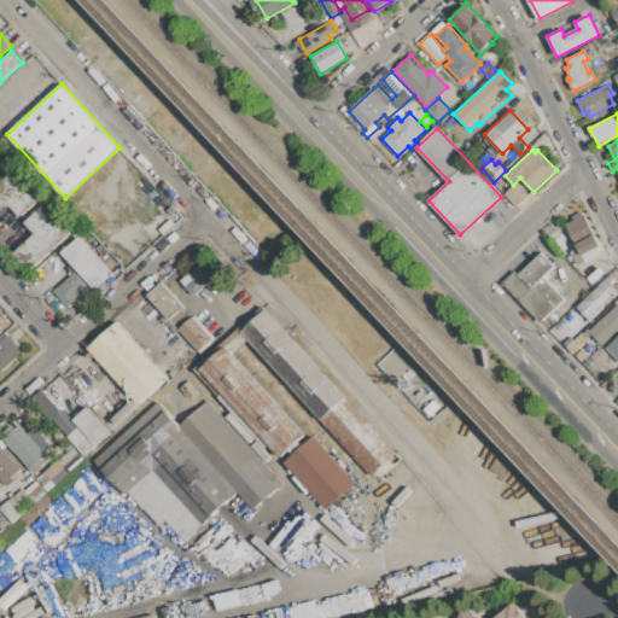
[(0,181),(12,170),(39,200),(21,217),(10,205),(0,214),(0,181)]
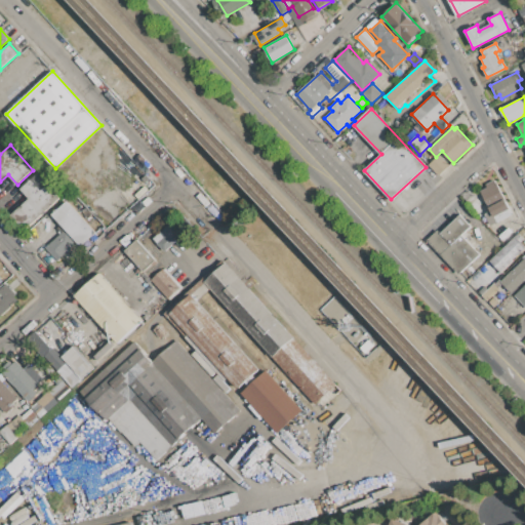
[(429,165),(440,154),(449,165),(438,175),(429,165)]
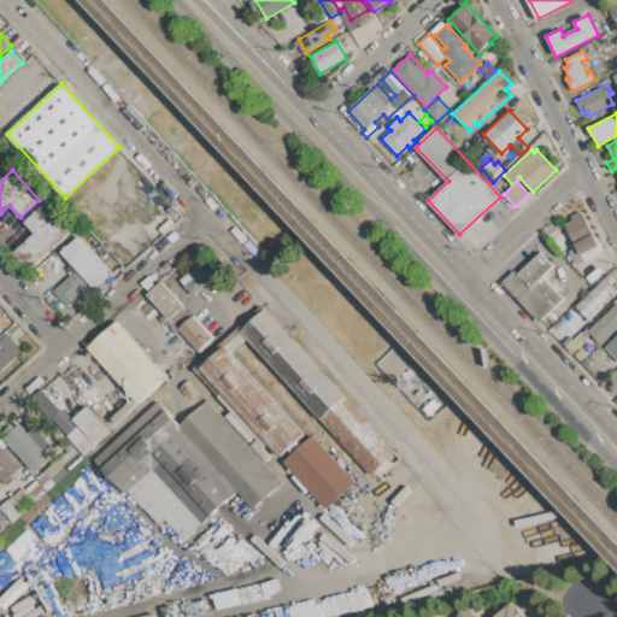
[(17,250),(35,233),(25,222),(45,205),(70,233),(33,268),(17,250)]
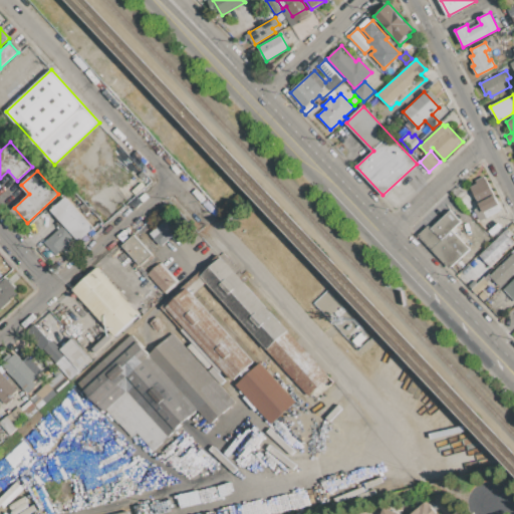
[(484,176),(498,204),(496,206),(499,212),(480,221),(474,209),(480,206),(470,187),(477,184),(475,180),(484,176)]
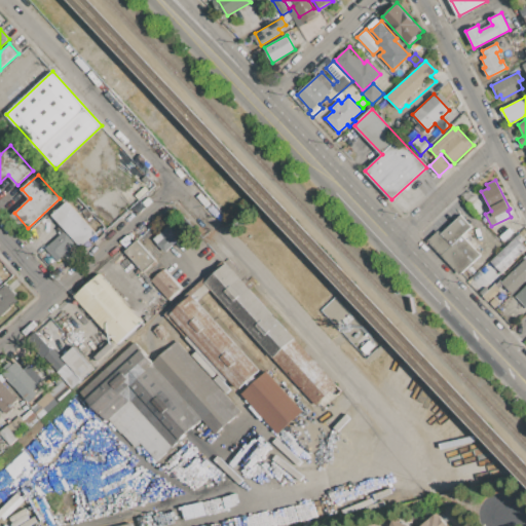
[(139,199),(132,191),(141,183),(148,190),(139,199)]
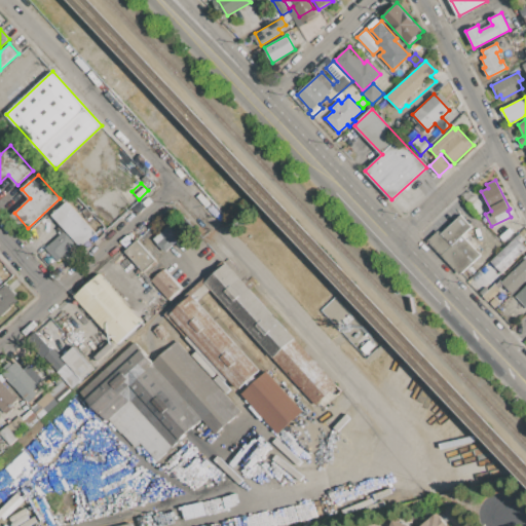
[(52,215),(68,200),(95,230),(60,263),(45,248),(65,229),(52,215)]
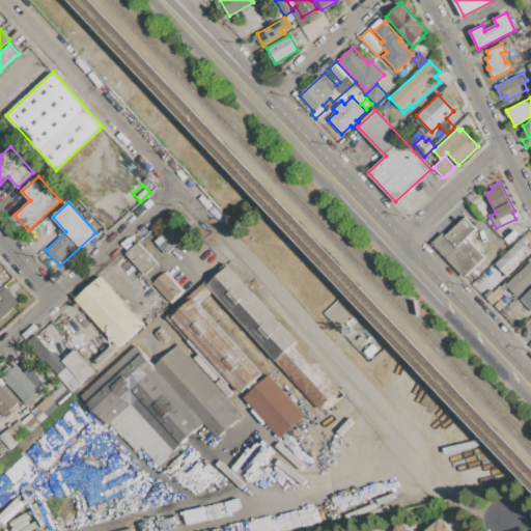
[(431,243),(443,232),(445,235),(466,217),(477,228),(471,233),(483,247),(479,251),(485,257),(464,277),(431,243)]
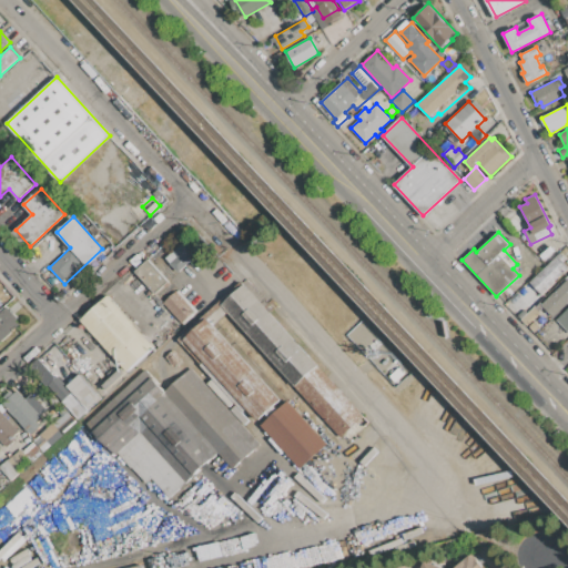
[(165,257),(189,236),(202,252),(180,273),(165,257)]
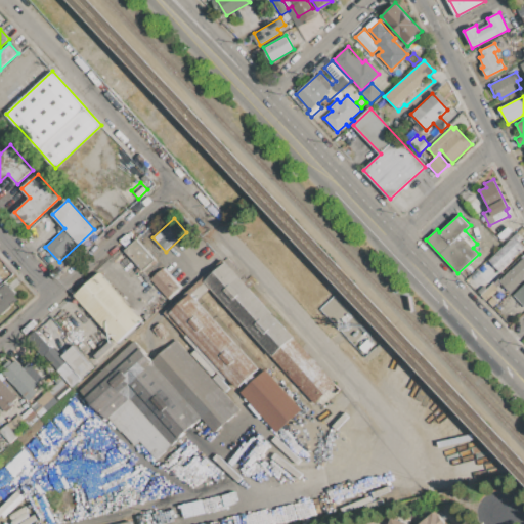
[(488,260),(517,233),(523,239),(520,242),(523,246),(523,248),(499,271),(488,260)]
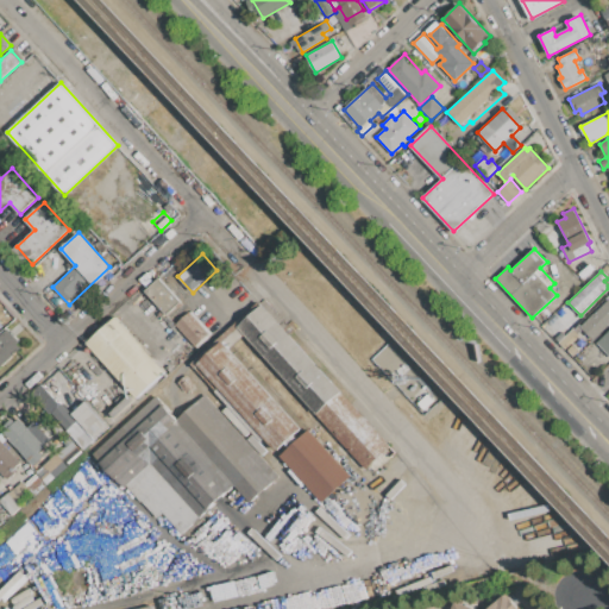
[(144,290),(158,277),(181,302),(167,315),(144,290)]
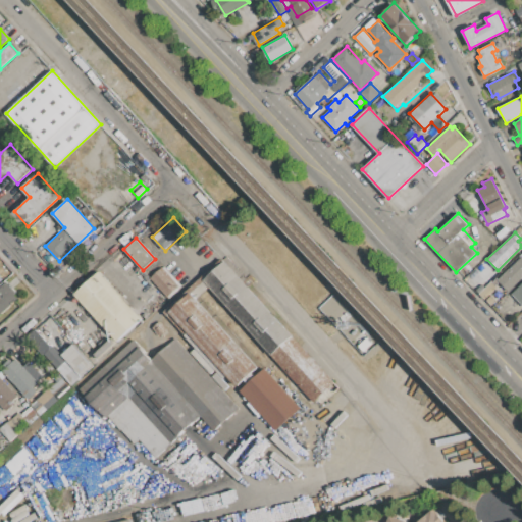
[(498,280),(521,257),(521,278),(508,292),(500,282),(498,280)]
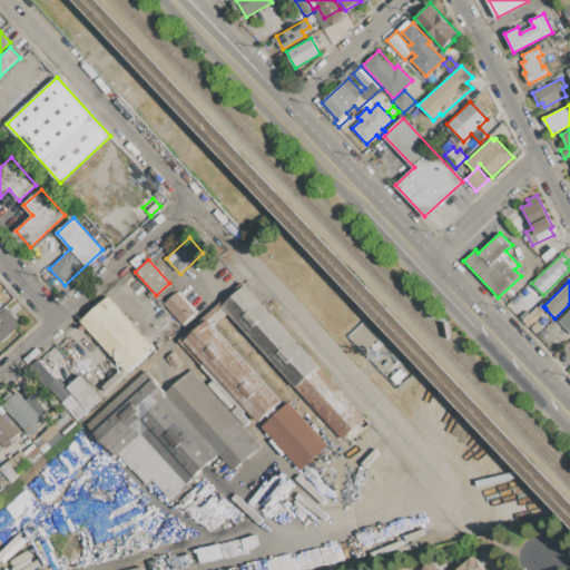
[(178,343),(199,323),(194,316),(197,313),(207,303),(213,308),(242,282),(372,422),(349,443),(306,397),(302,401),(286,384),(291,381),(229,314),(215,327),(282,401),(258,422),(248,411),(245,414),(178,343)]
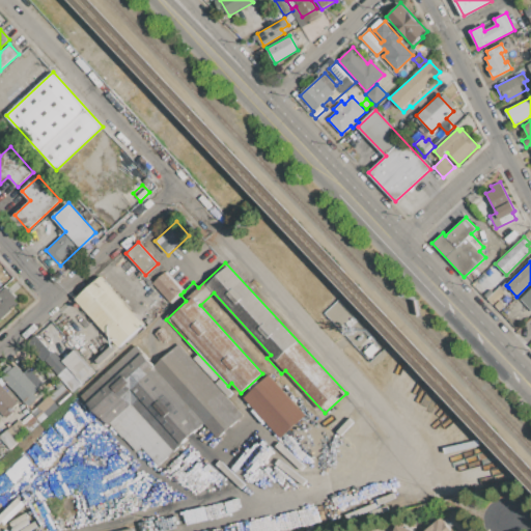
[(151,282),(165,271),(184,291),(180,295),(171,303),(151,282)]
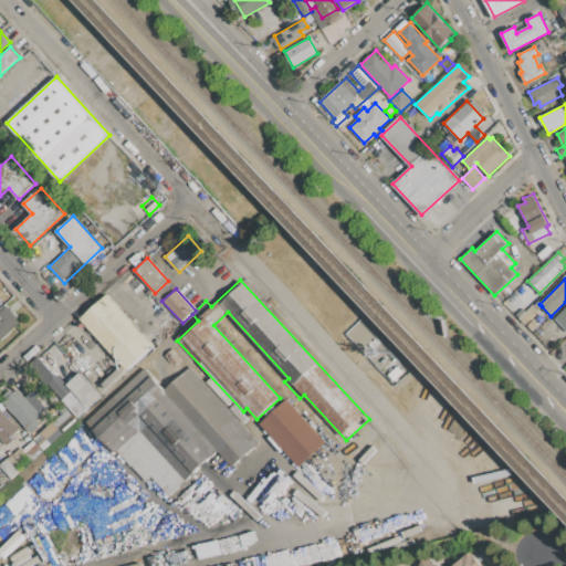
[(81,320),(107,295),(154,345),(127,369),(81,320)]
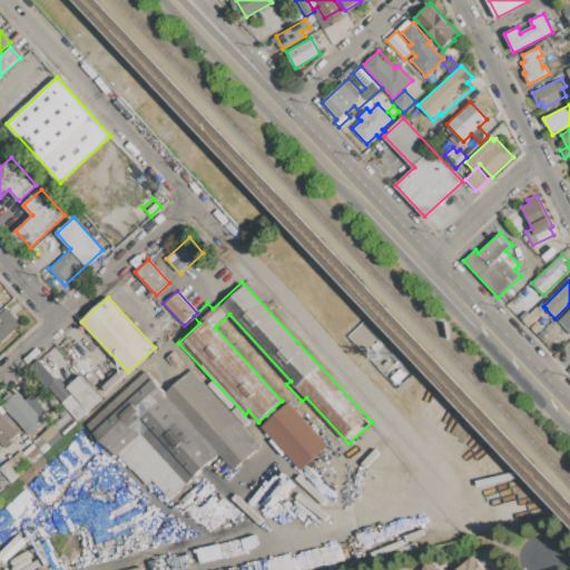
[(529,326),(523,321),(541,304),(543,306),(546,308),(541,312),(543,314),(529,326)]
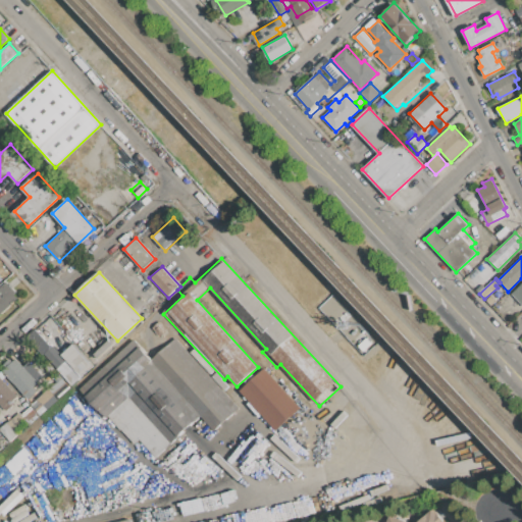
[(0,286),(6,281),(16,293),(14,296),(17,299),(0,314),(0,286)]
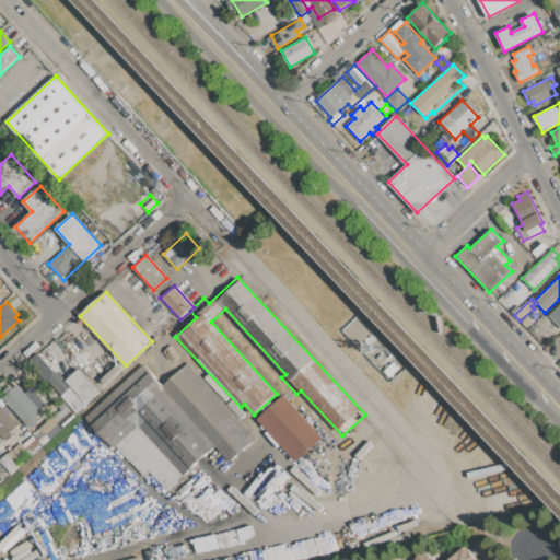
[(559,327),(549,315),(559,304),(559,327)]
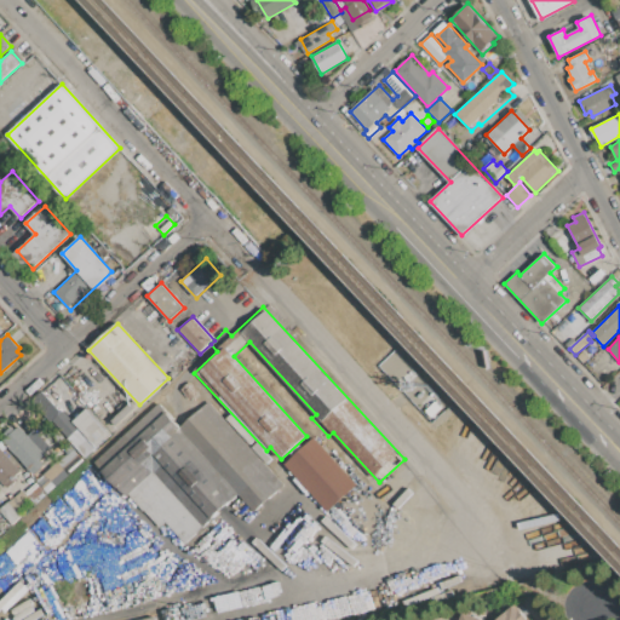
[(446,406),(394,349),(378,363),(430,420),(446,406)]
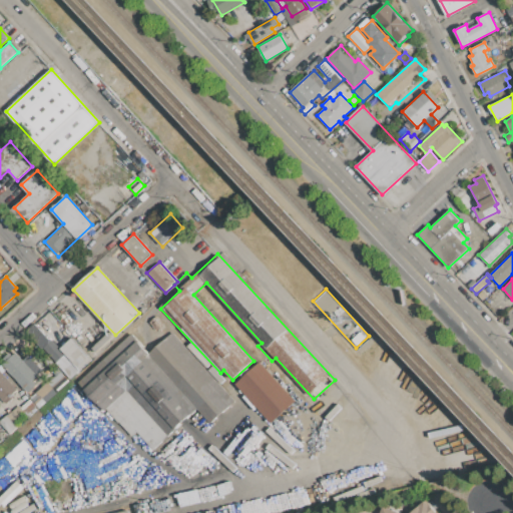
[(478,296),(483,291),(487,295),(482,300),(478,296)]
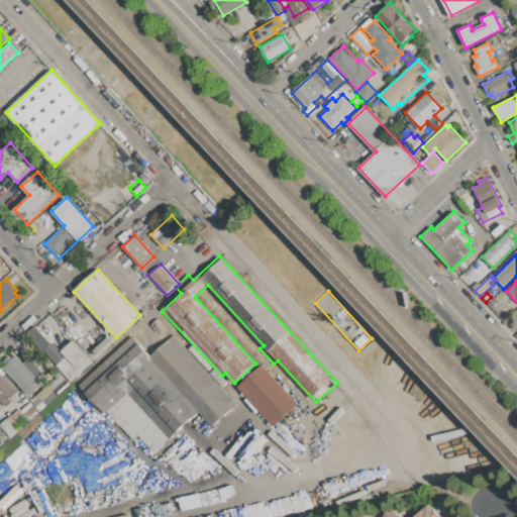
[(35,326),(52,343),(53,342),(61,351),(66,356),(57,365),(43,350),(41,351),(26,334),(35,326)]
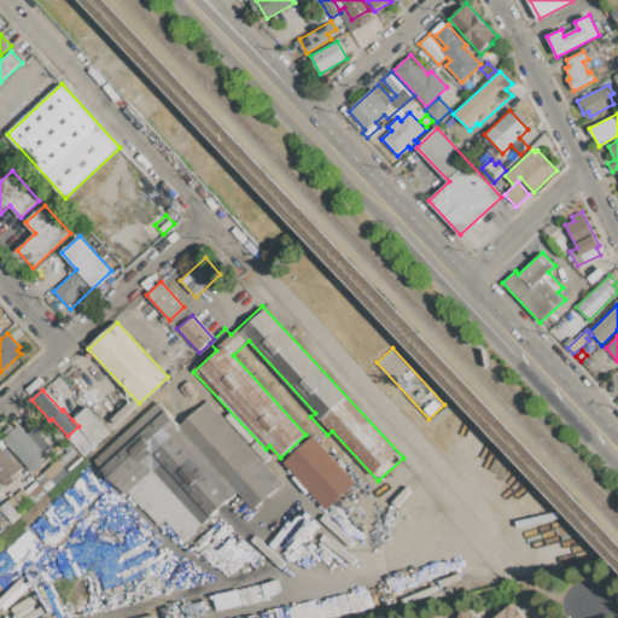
[(95,460),(158,402),(180,425),(207,401),(284,484),(254,511),(237,493),(184,541),(164,520),(158,526),(95,460)]
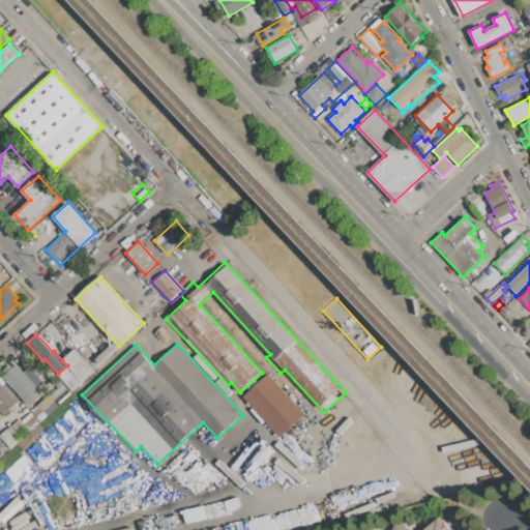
[(67,365),(62,360),(75,349),(95,371),(83,382),(67,365)]
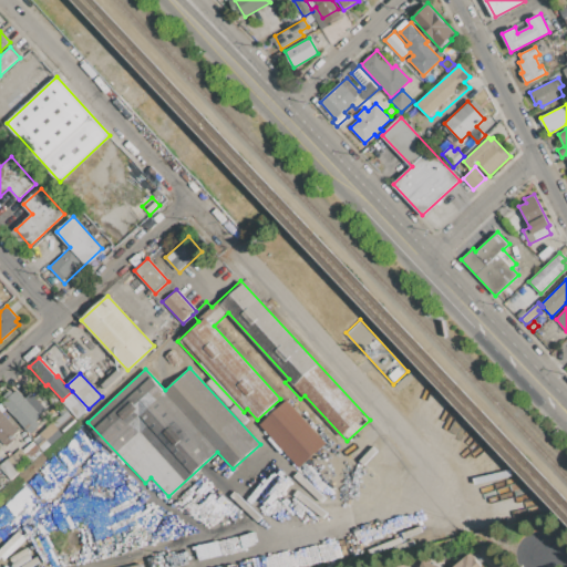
[(2,403),(17,390),(41,416),(35,422),(39,425),(30,434),(2,403)]
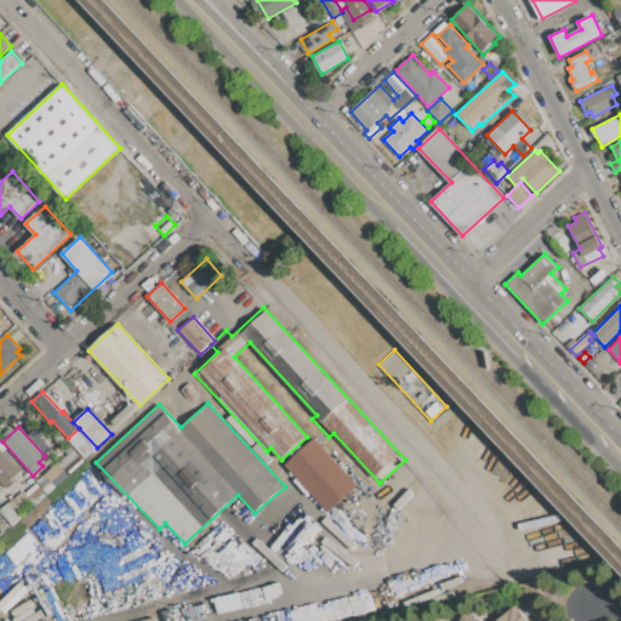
[(97,448),(85,460),(67,440),(68,438),(79,428),(97,448)]
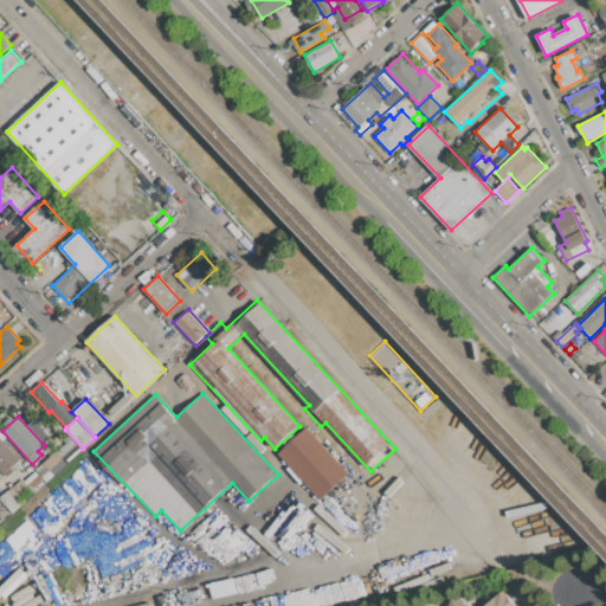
[(278,455),(307,427),(349,474),(321,500),(278,455)]
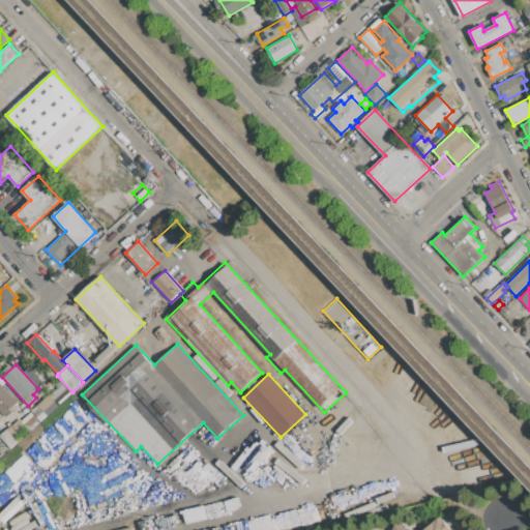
[(0,411),(0,383),(18,403),(10,409),(12,411),(5,417),(0,411)]
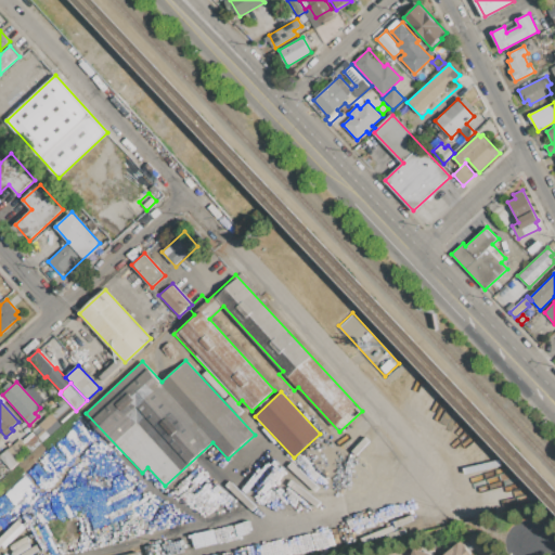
[(39,423),(51,412),(62,424),(50,435),(39,423)]
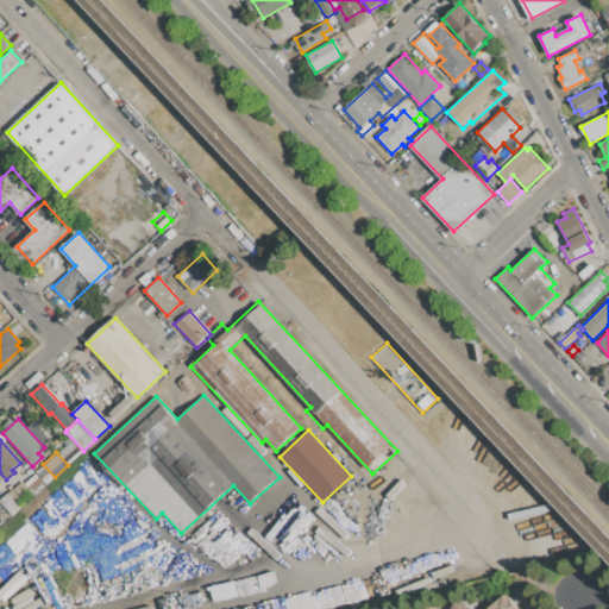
[(36,472),(43,466),(54,477),(46,484),(36,472)]
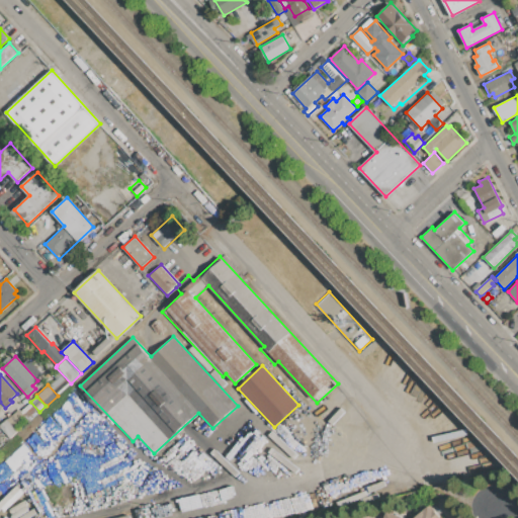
[(27,421),(20,413),(29,404),(37,412),(27,421)]
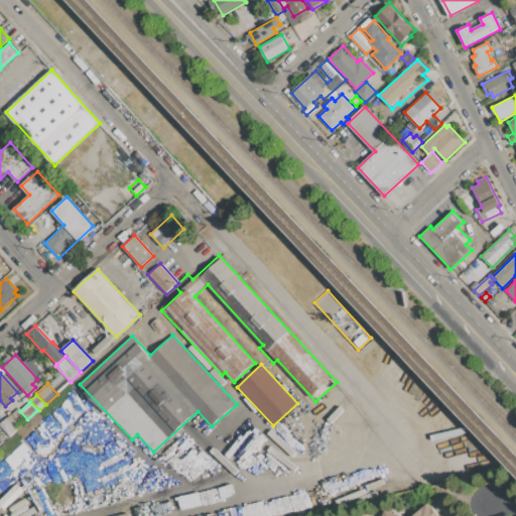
[(6,418),(17,408),(20,411),(27,419),(16,428),(6,418)]
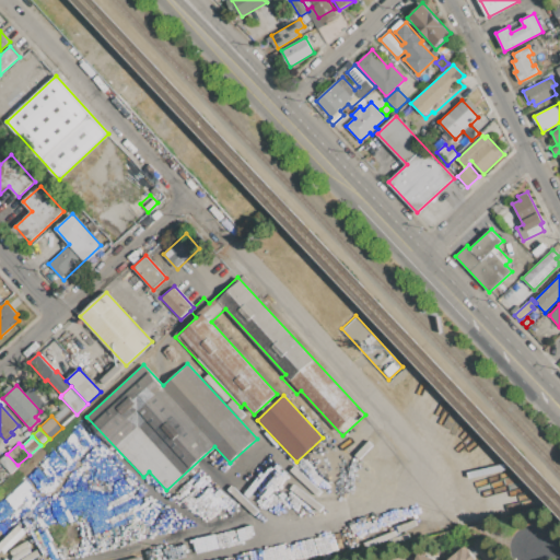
[(18,465),(10,473),(0,463),(0,461),(7,454),(18,465)]
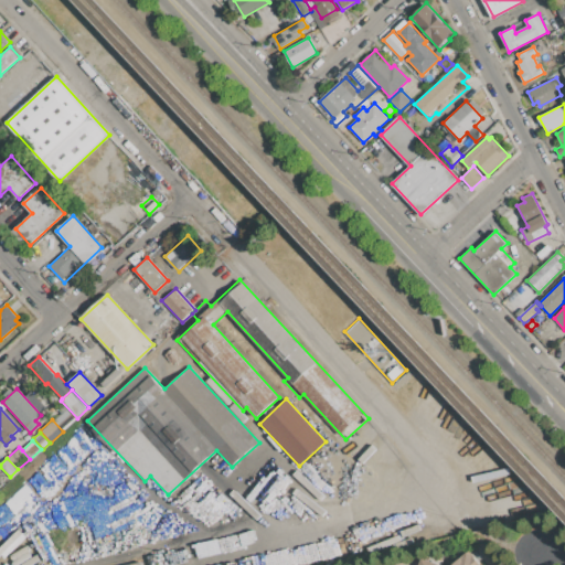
[(454,564),(468,552),(480,564),(454,564)]
